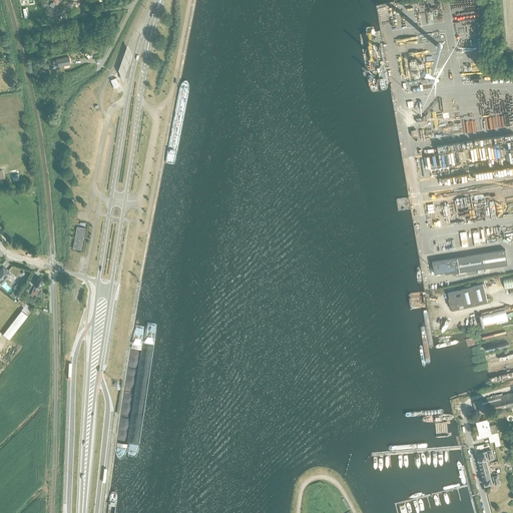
[(126,44),(117,69),(122,80),(131,54),(126,44)]
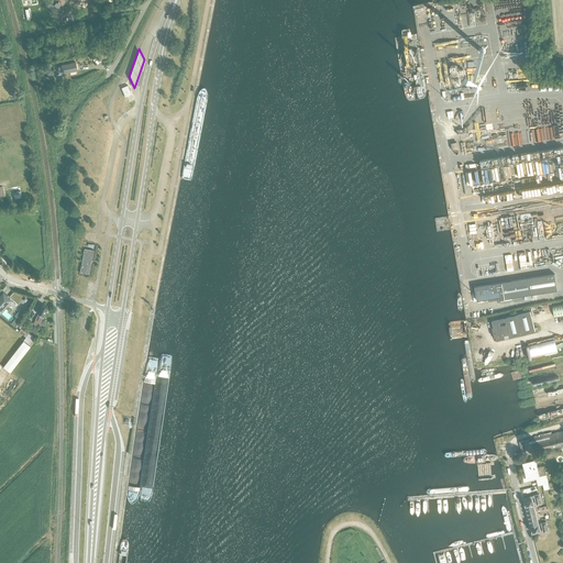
[(62,65),(63,73),(77,70),(75,62),(62,65)]
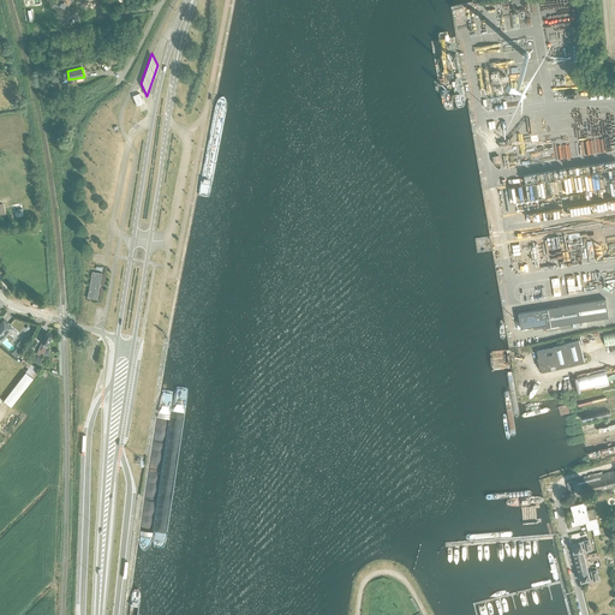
[(525,169),(526,181),(538,180),(538,174),(535,174),(533,168),(525,169)]
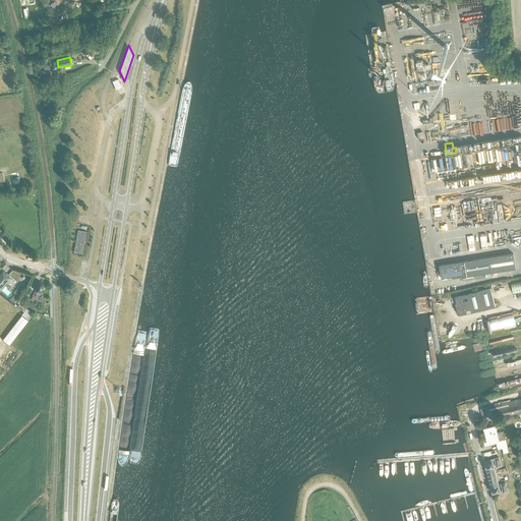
[(5,147),(6,161),(18,160),(17,146),(5,147)]
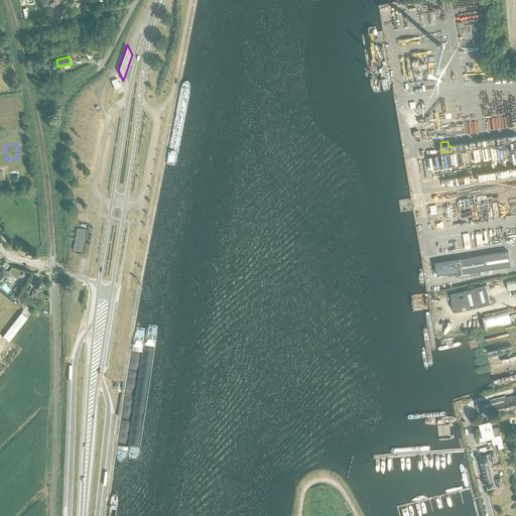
[(21,181),(20,170),(23,170),(22,160),(10,162),(13,182),(21,181)]
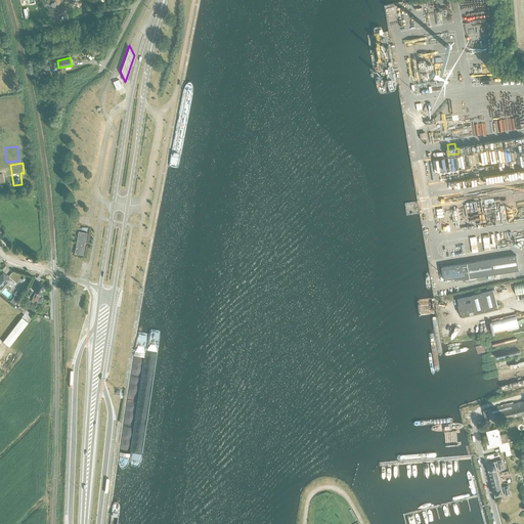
[(75,254),(83,256),(87,233),(79,232),(75,254)]
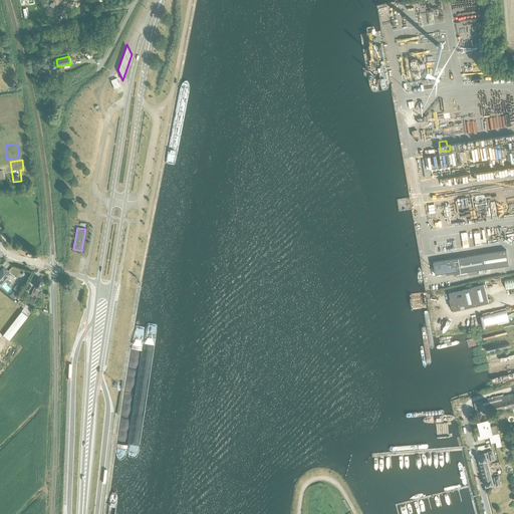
[(460,231),(454,232),(456,245),(462,244),(460,231)]
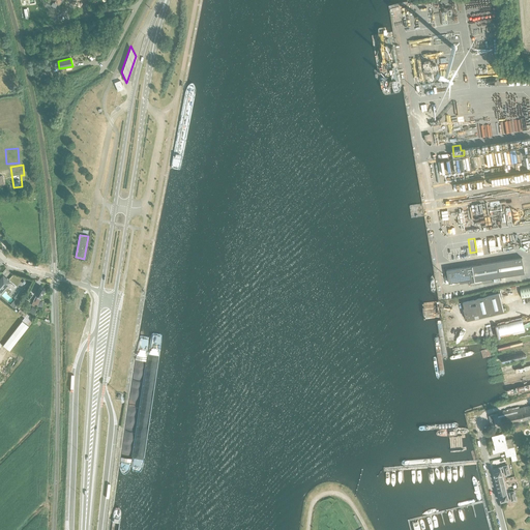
[(523,257),(447,269),(449,283),(460,281),(460,284),(525,272),(523,257)]
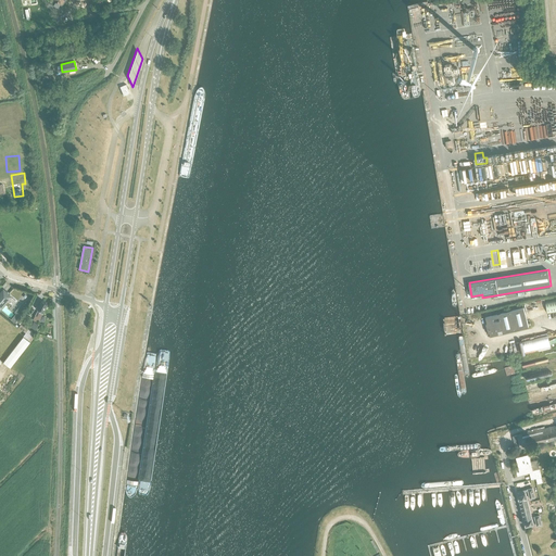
[(0,307),(12,294),(3,287),(0,290),(0,307)]
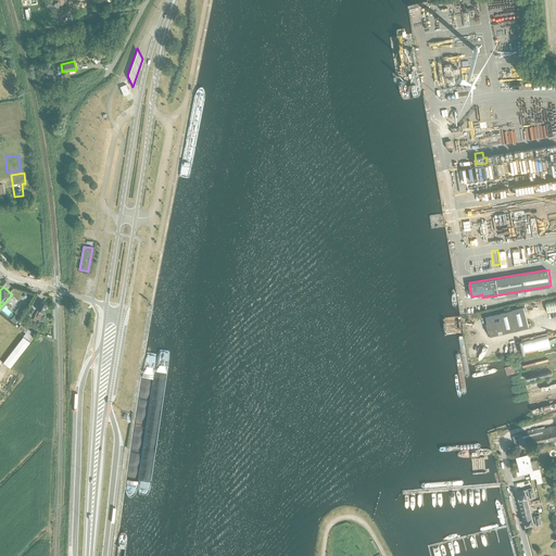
[(555,299),(545,301),(548,313),(555,311),(555,299)]
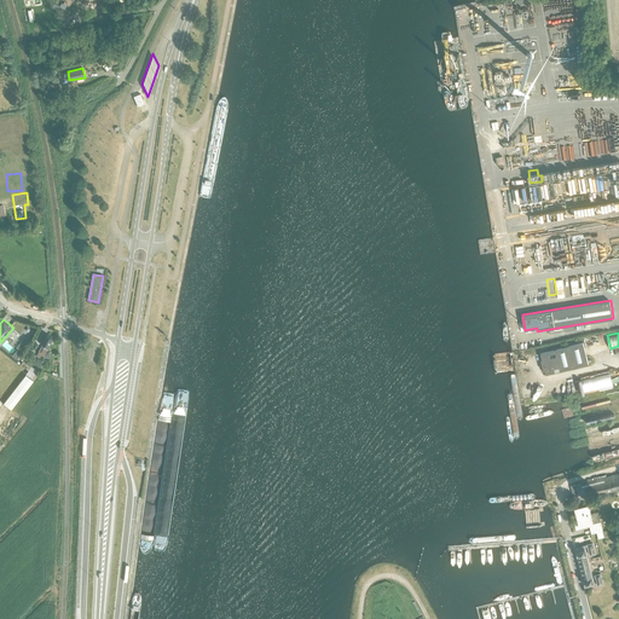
[(47,334),(40,345),(47,348),(53,337),(47,334)]
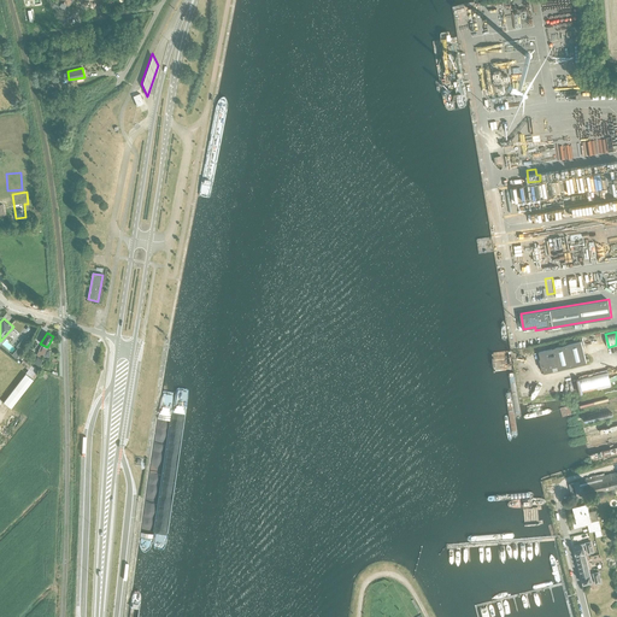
[(23,339),(11,353),(16,357),(28,342),(23,339)]
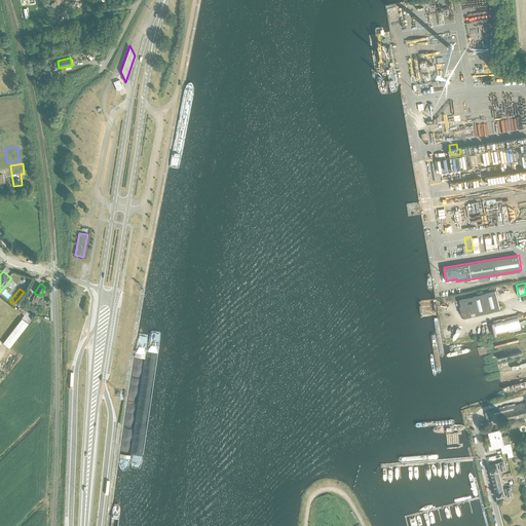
[(2,293),(9,300),(12,297),(5,290),(2,293)]
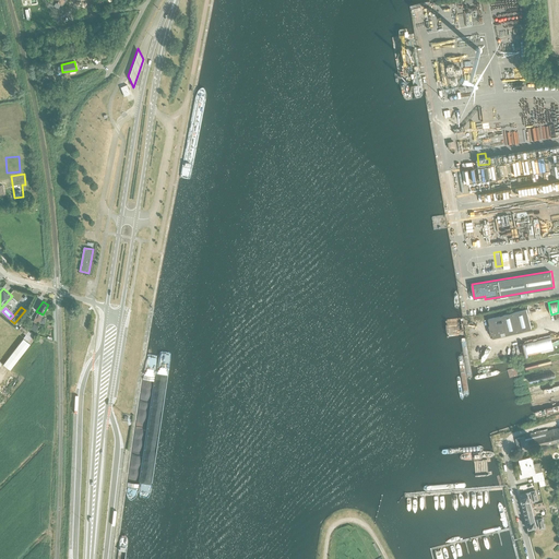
[(491,334),(492,334),(494,337),(532,328),(526,309),(488,319),(490,324),(489,325),(491,334)]
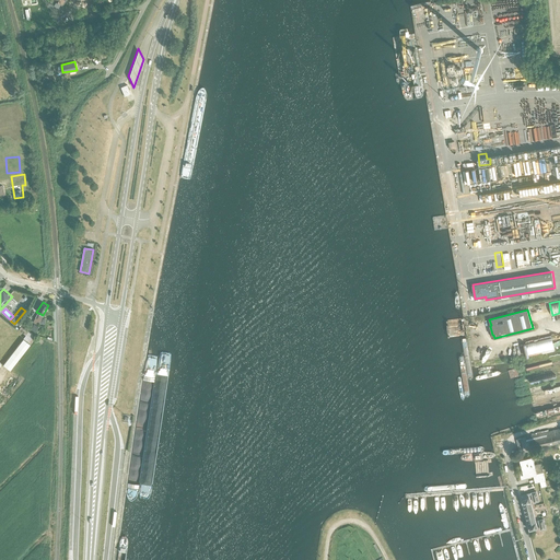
[(33,322),(38,325),(43,316),(37,313),(33,322)]
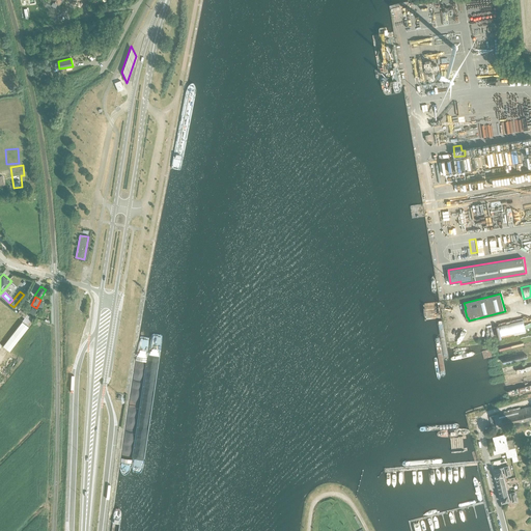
[(32,307),(29,312),(33,315),(37,310),(32,307)]
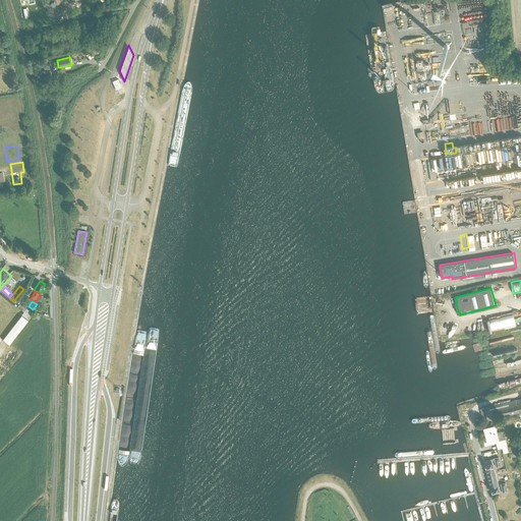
[(20,303),(0,329),(0,334),(10,343),(35,314),(20,303)]
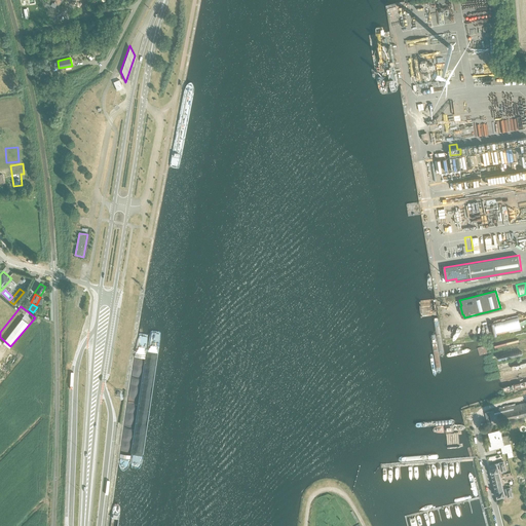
[(492,321),(495,333),(522,327),(519,314),(492,321)]
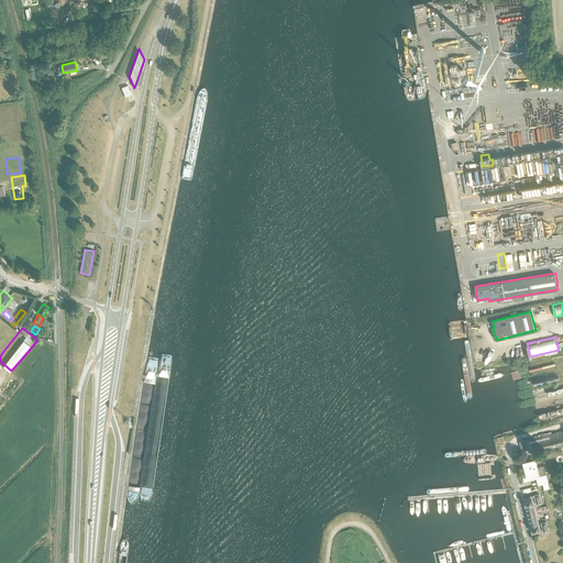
[(523,440),(519,441),(522,455),(562,444),(562,429),(552,432),(551,431),(544,432),(545,434),(523,440)]
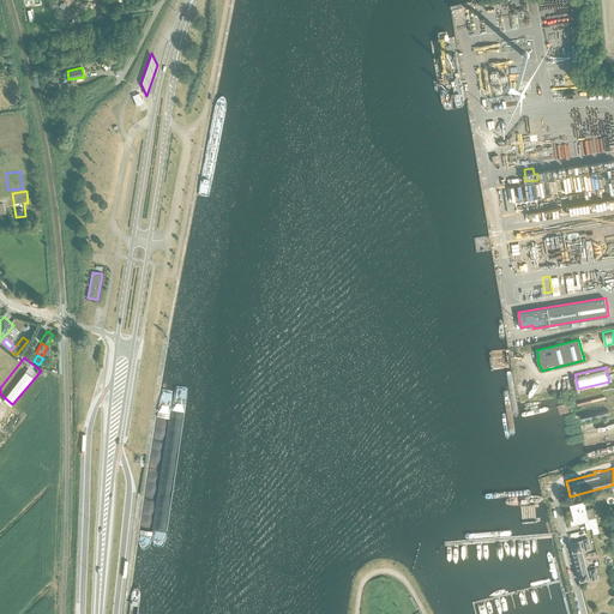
[(575,516),(573,517),(570,517),(571,524),(585,521),(585,522),(587,529),(593,528),(599,527),(594,507),(587,509),(584,500),(571,504),(575,516)]
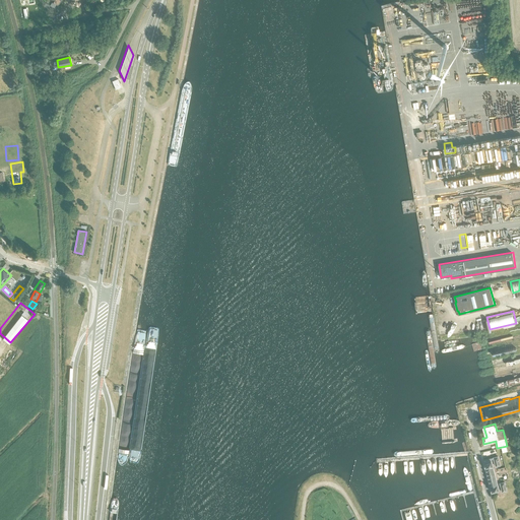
[(499,455),(484,460),(486,467),(491,486),(493,492),(500,490),(493,460),(494,458),(496,466),(501,465),(499,455)]
